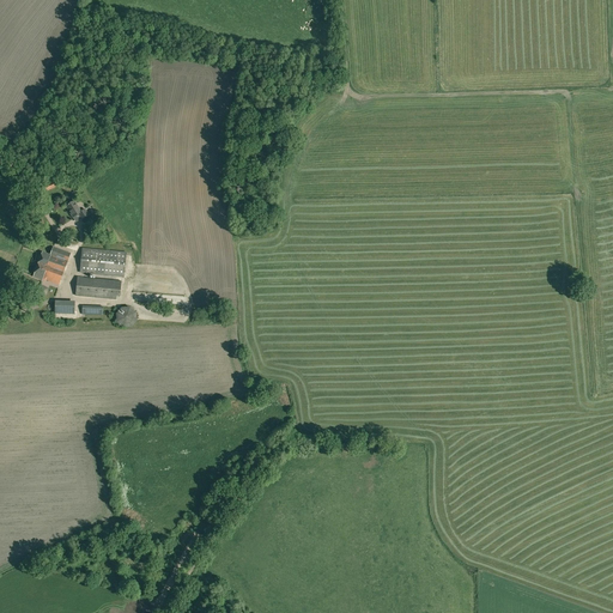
[(67,181),(77,176),(73,169),(65,174),(67,181)]
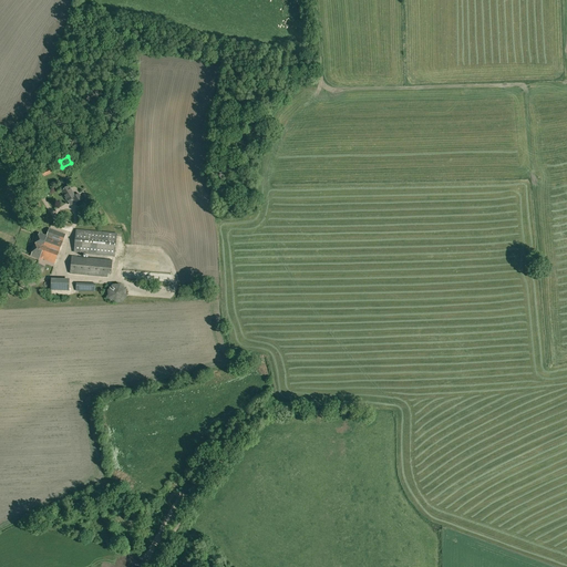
[(43,177),(55,172),(52,164),(40,171),(43,177)]
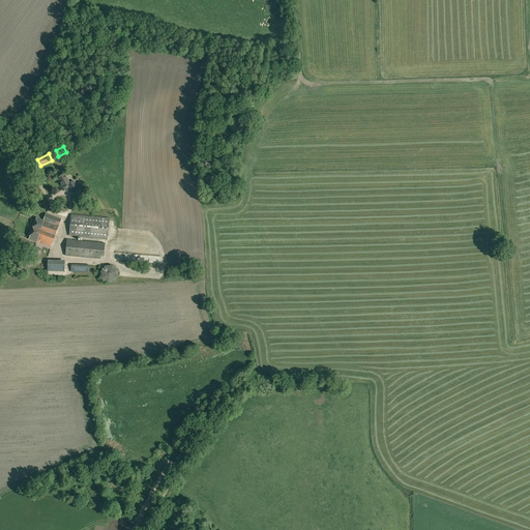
[(70,188),(77,185),(74,181),(70,183),(64,174),(57,178),(63,187),(68,184),(70,188)]
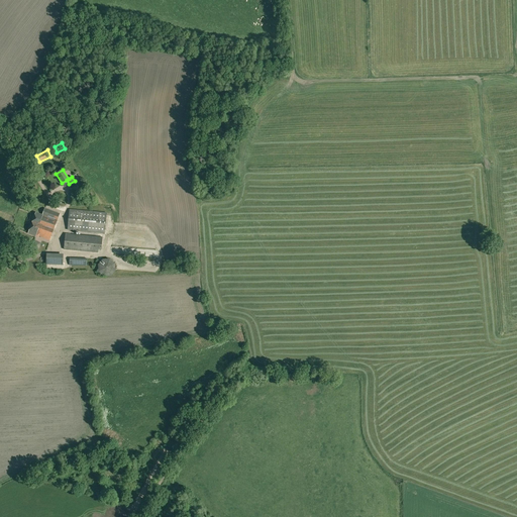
[(50,240),(60,214),(45,208),(42,215),(35,212),(28,233),(35,236),(36,235),(50,240)]
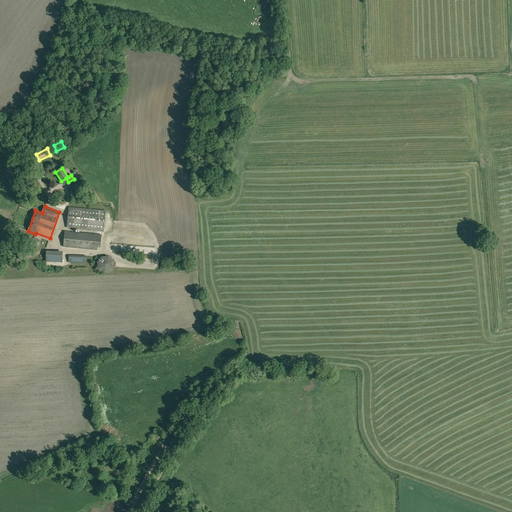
[(104,231),(106,211),(69,207),(67,228),(104,231)]
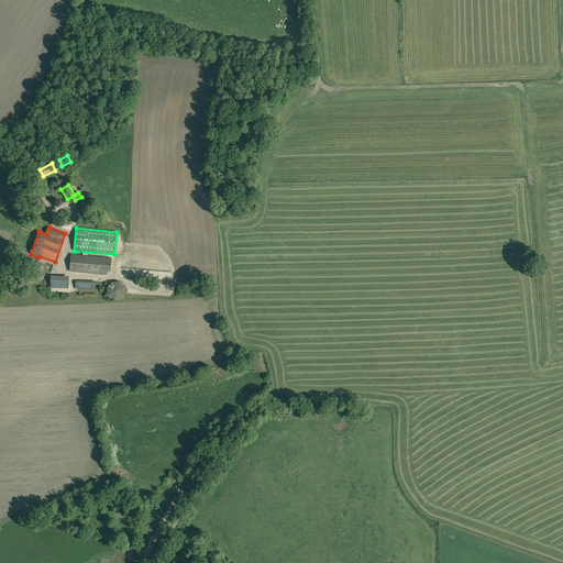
[(111,258),(72,255),(69,272),(107,275),(107,272),(110,272),(111,258)]
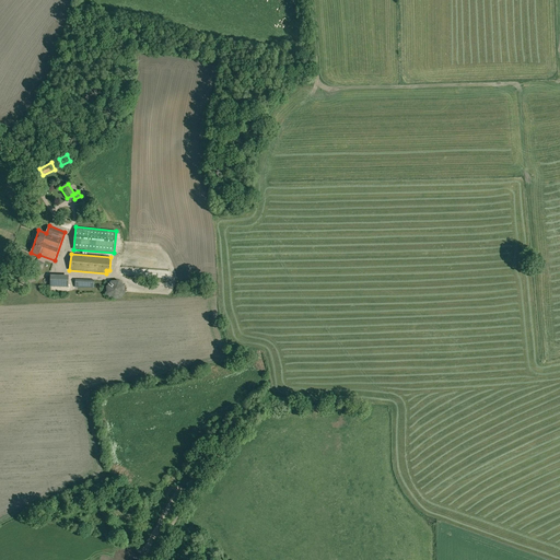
[(50,275),(50,292),(69,293),(70,287),(68,287),(68,275),(50,275)]
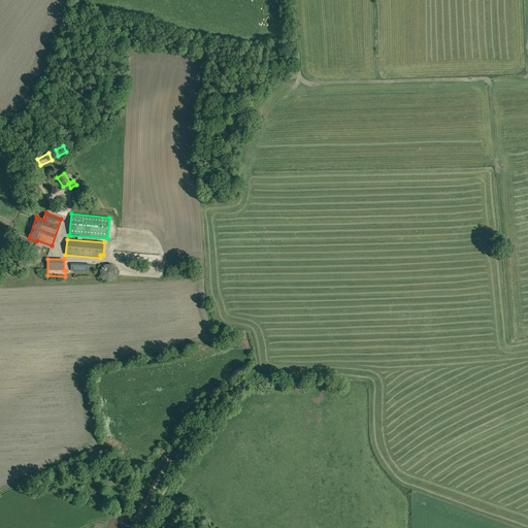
[(89,271),(89,264),(71,263),(71,271),(89,271)]
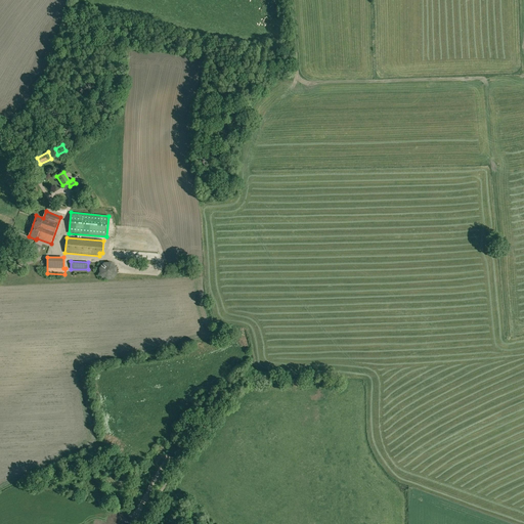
[(100,270),(99,271),(100,272),(100,274),(100,275),(101,276),(102,277),(103,278),(104,278),(105,279),(106,279),(108,279),(110,279),(111,279),(112,278),(114,278),(115,277),(115,276),(116,275),(117,274),(117,272),(117,271),(117,270),(117,268),(116,268),(116,267),(115,266),(115,265),(114,264),(113,264),(112,264),(111,263),(110,263),(108,263),(106,263),(105,263),(104,264),(103,264),(102,265),(101,266),(100,267),(100,268),(100,270)]
